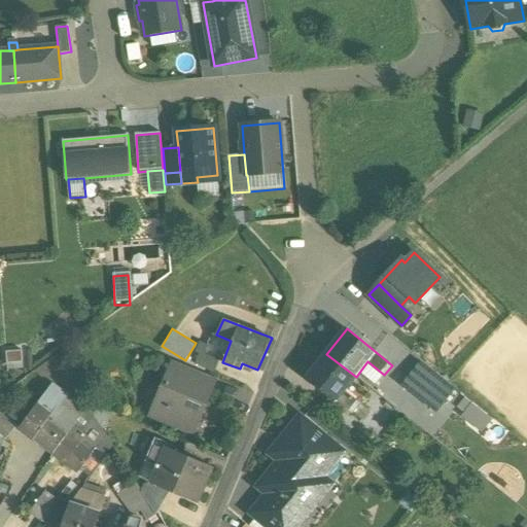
[(207,345),(200,342),(196,352),(200,353),(203,355),(207,345)]
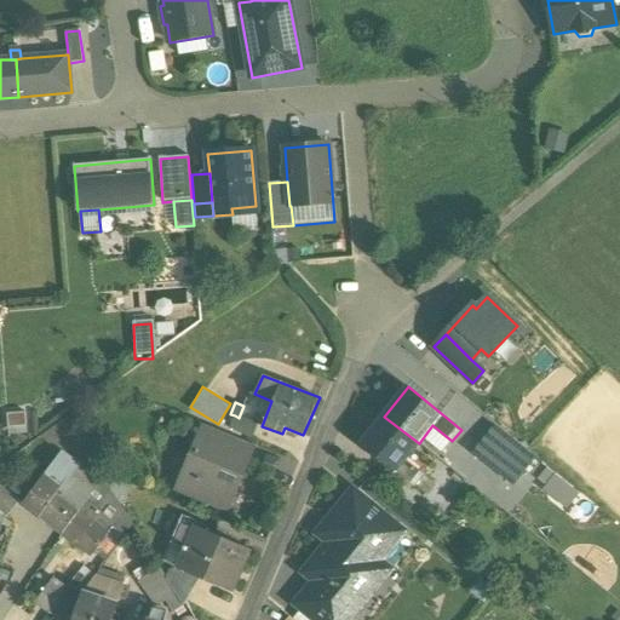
[(239,418),(235,415),(230,429),(252,437),(257,424),(239,418)]
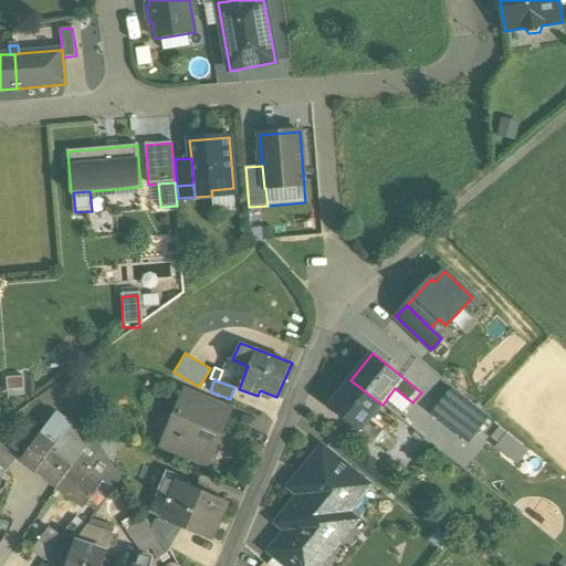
[(383,405),(350,380),(329,407),(379,444),(387,433),(370,420),(383,405)]
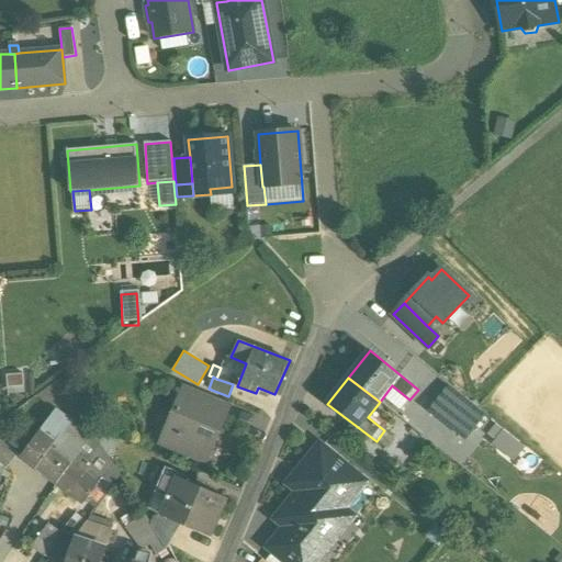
[(223,402),(186,385),(180,397),(218,414),(223,402)]
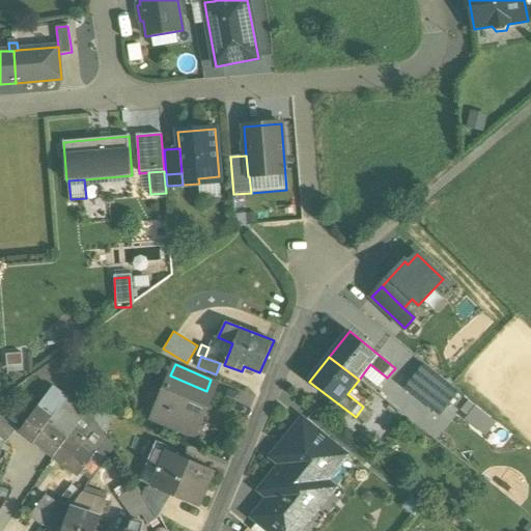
[(429,407),(447,385),(423,365),(406,388),(429,407)]
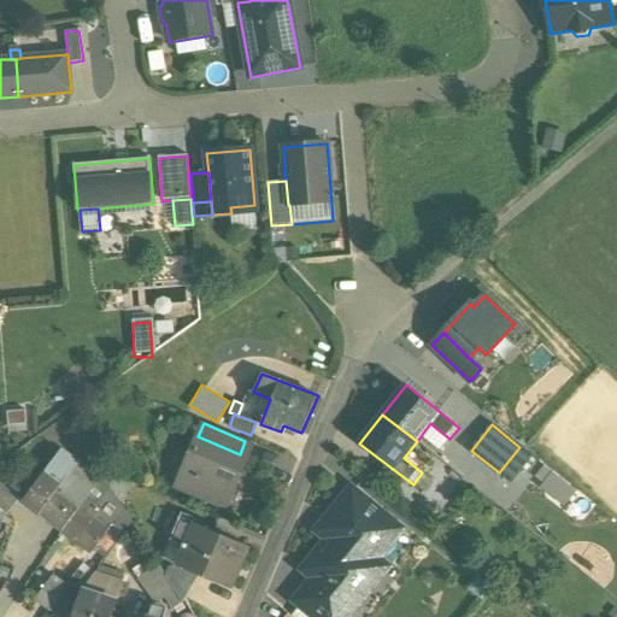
[(240,454),(198,436),(182,474),(197,480),(191,492),(225,507),(247,458),(240,454)]
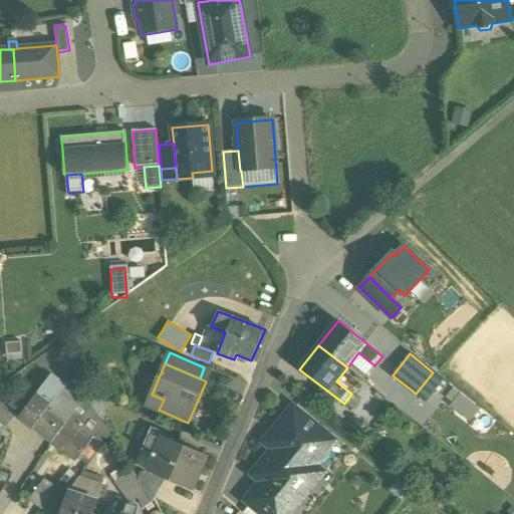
[(51,374),(19,419),(33,428),(47,409),(42,405),(63,386),(51,374)]
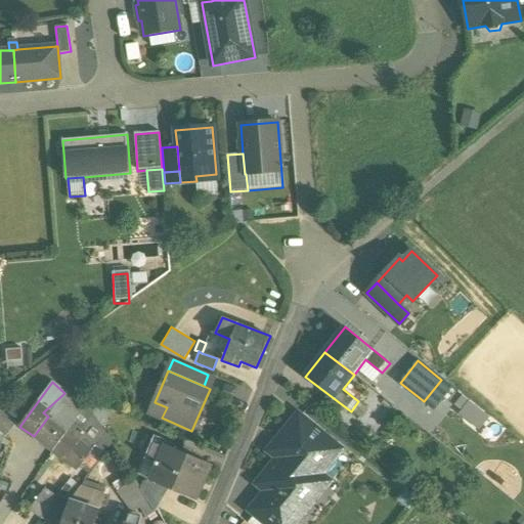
[(64,393),(43,412),(48,417),(67,432),(85,407),(72,386),(64,393)]
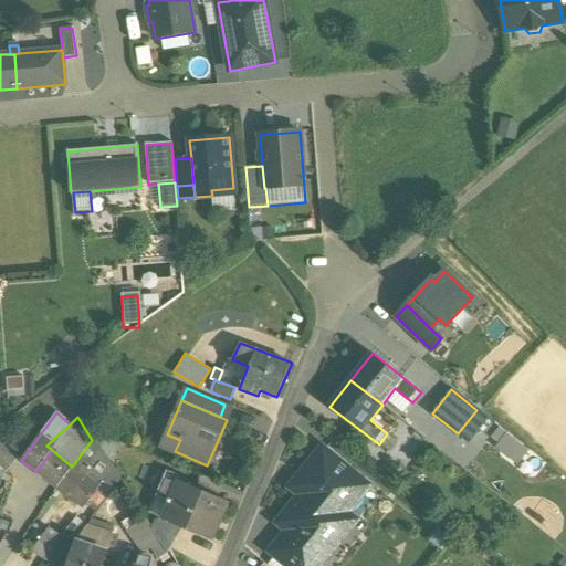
[(471,439),(480,448),(500,426),(491,417),(471,439)]
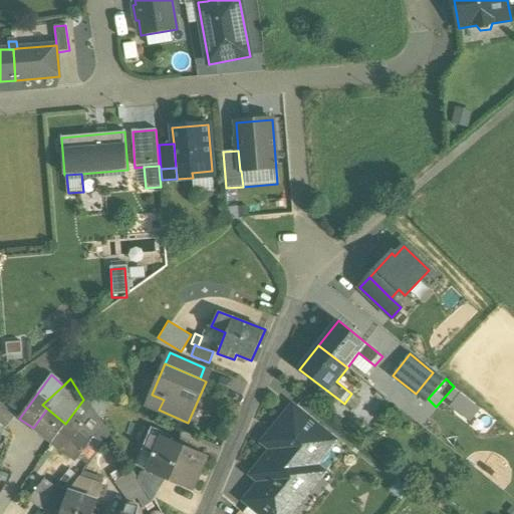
[(65,424),(65,425),(75,432),(90,412),(83,400),(65,424)]
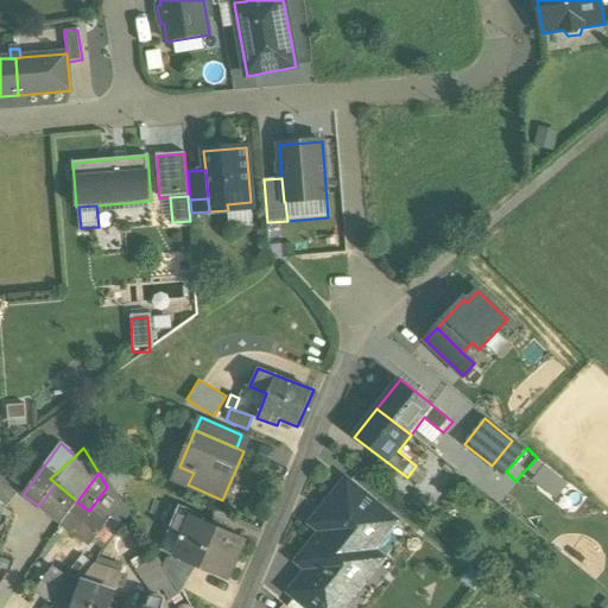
[(0,494),(10,502),(20,488),(0,474),(0,494)]
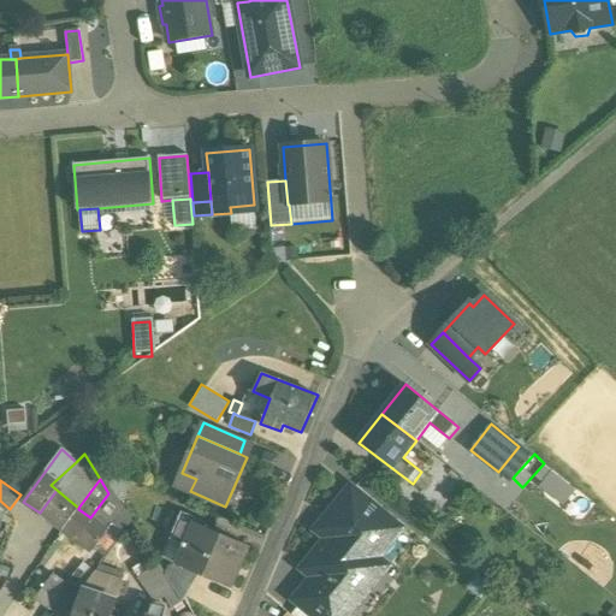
[(57,490),(40,513),(63,529),(78,509),(78,508),(57,490)]
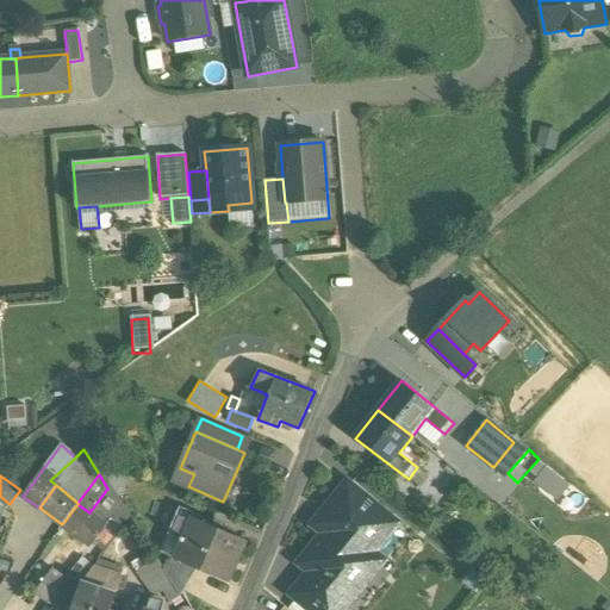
[(348,485),(322,516),(332,524),(300,564),(316,576),(342,597),(344,595),(377,556),(366,548),(390,518),(348,485)]
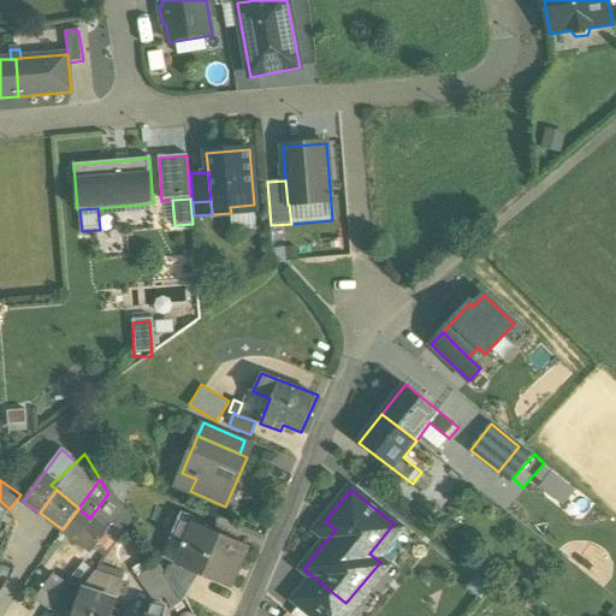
[(90,517),(78,509),(63,529),(92,550),(106,529),(90,517)]
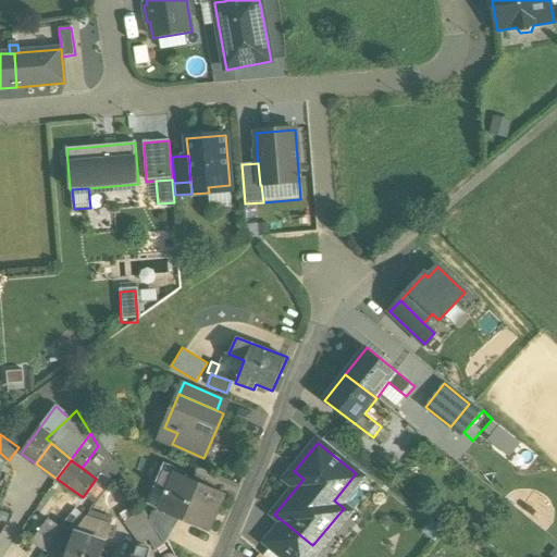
[(224,494),(162,468),(153,489),(166,494),(165,495),(169,496),(161,512),(181,521),(208,532),(224,494)]
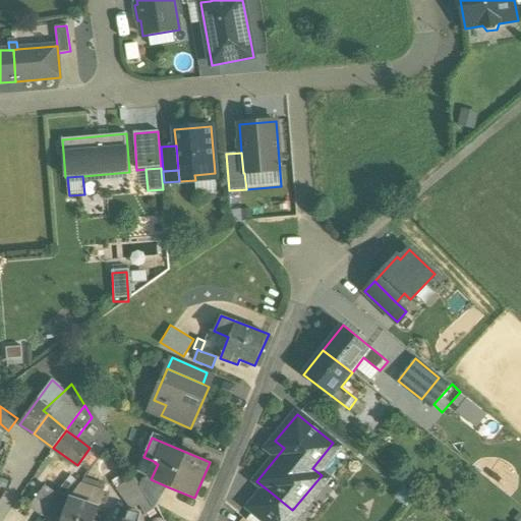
[(151,479),(145,476),(140,486),(139,486),(149,500),(155,511),(169,487),(151,479)]
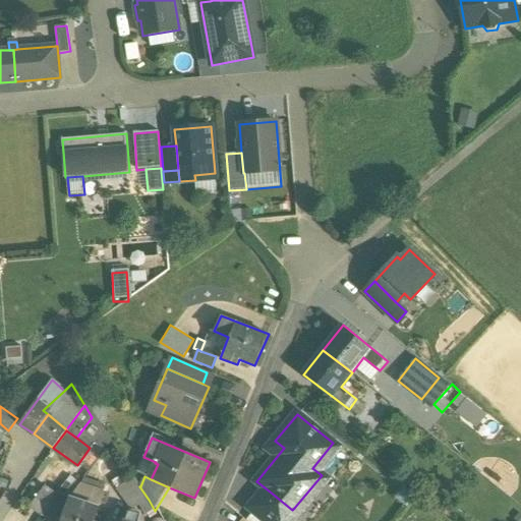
[(134,477),(117,489),(125,500),(139,486),(140,486),(134,477)]
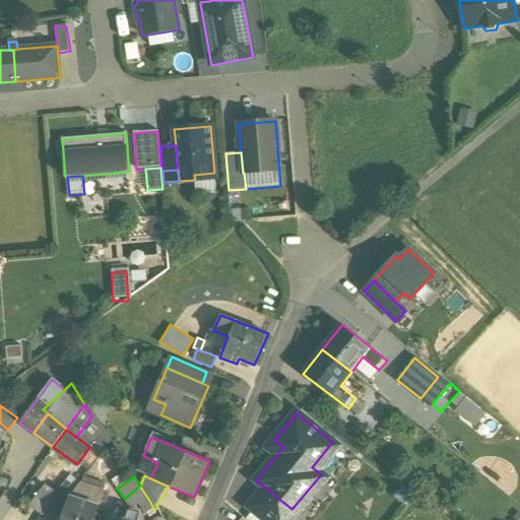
[(44,485),(28,507),(41,515),(56,494),(44,485)]
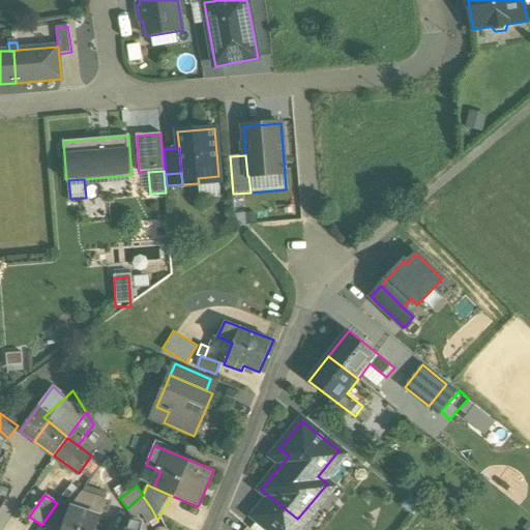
[(142,495),(127,508),(135,519),(151,508),(142,495)]
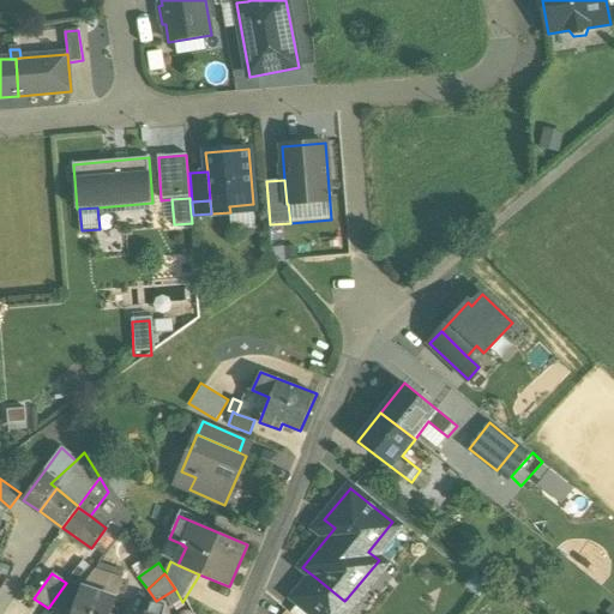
[(344,601),(318,579),(299,601),(314,613),(344,613),(353,603),(347,599),(344,601)]
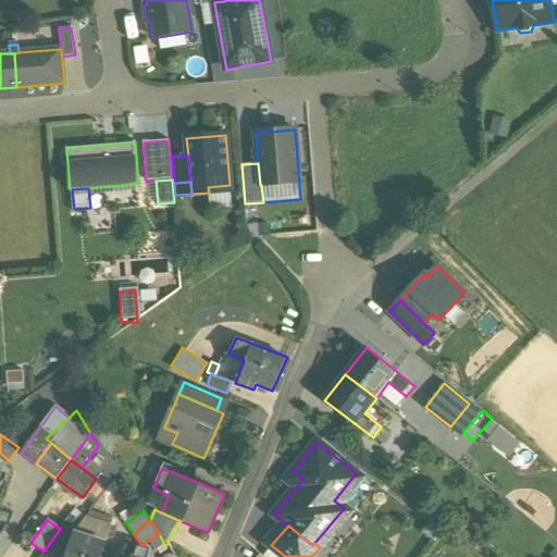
[(65,556),(75,532),(61,528),(52,554),(62,556),(65,556)]
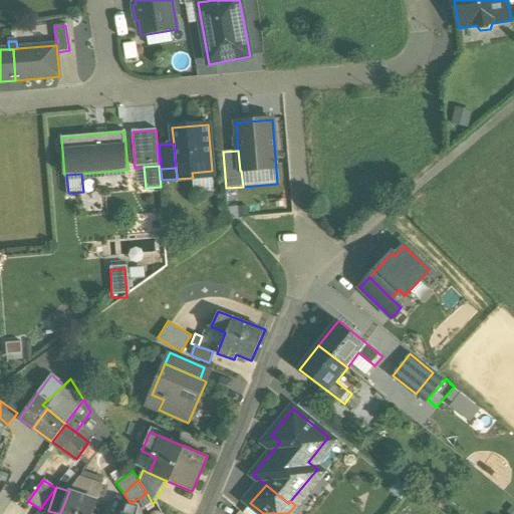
[(92,513),(97,501),(69,491),(60,513),(92,513)]
